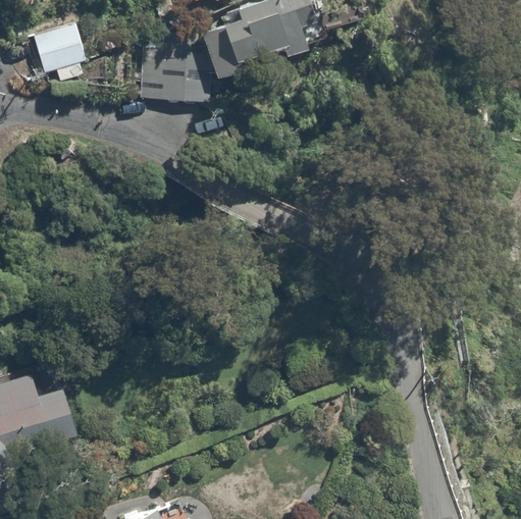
[(242,20),(204,33),(220,81),(243,72),(239,62),(284,49),(289,59),(308,52),(299,27),(317,20),(309,0),(267,0),(239,10),(242,20)]
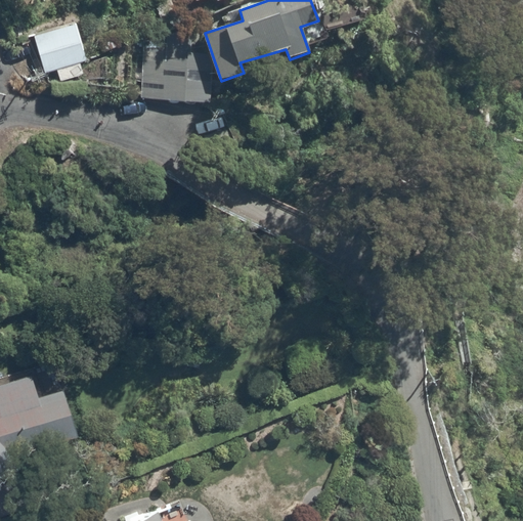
[(88,59),(76,22),(33,36),(45,73),(56,69),(59,80),(86,72),(82,61),(88,59)]
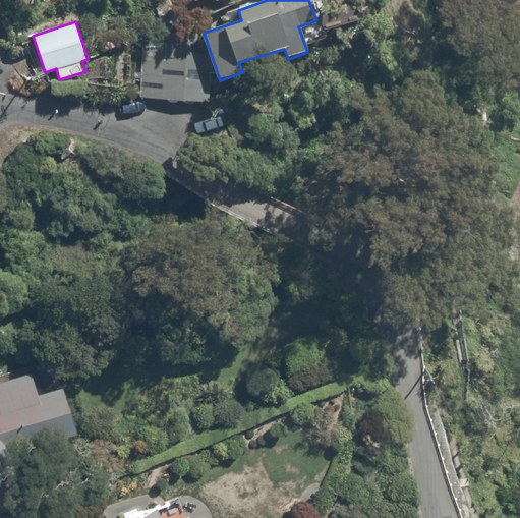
[(191,35),(164,35),(142,35),(141,99),(207,99),(207,52),(191,52),(191,35)]
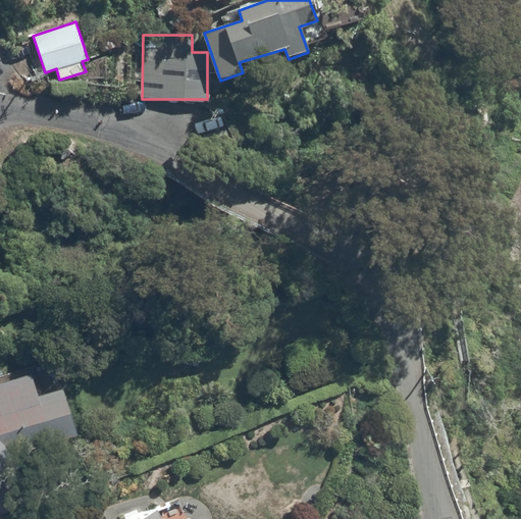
[(0,473),(16,468),(11,452),(75,430),(62,388),(38,396),(31,374),(0,384),(0,473)]
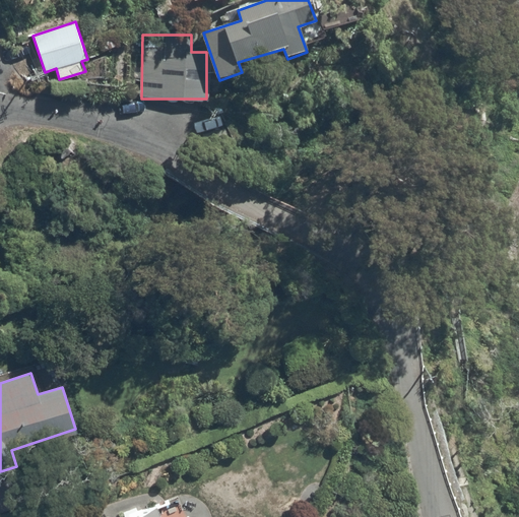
[(161,516),(157,505),(124,516),(161,516)]
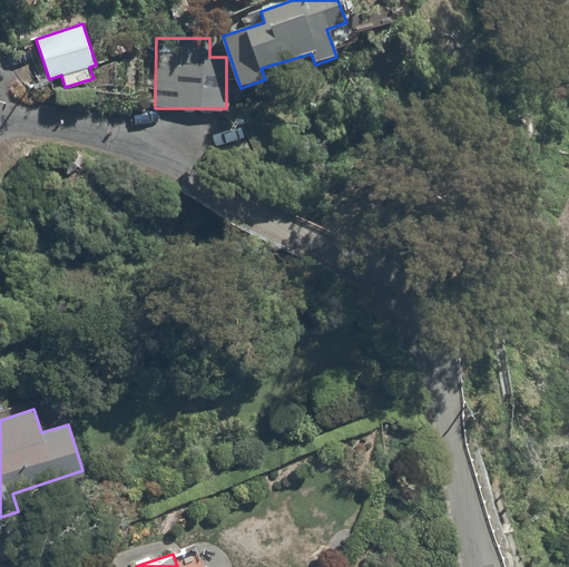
All buildings are outlined.
